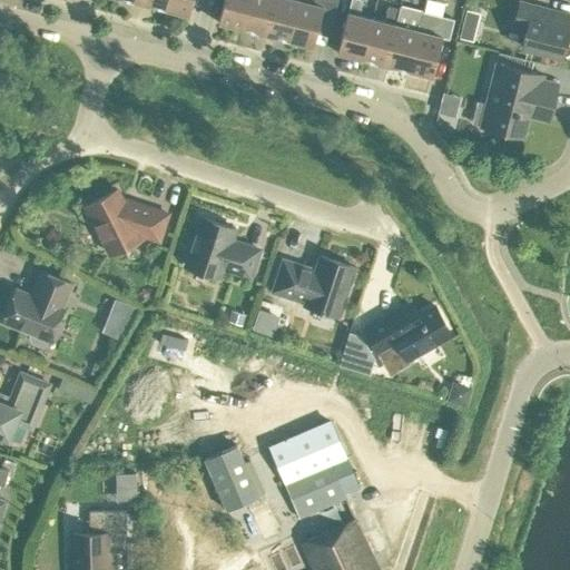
[(166,0),(164,9),(166,9),(188,15),(192,0),(166,0)]
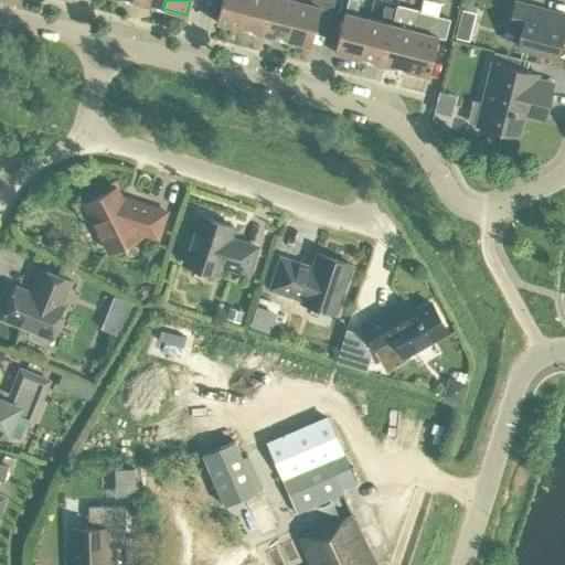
[(237,28),(240,28),(246,0),(221,0),(216,22),(237,28)]
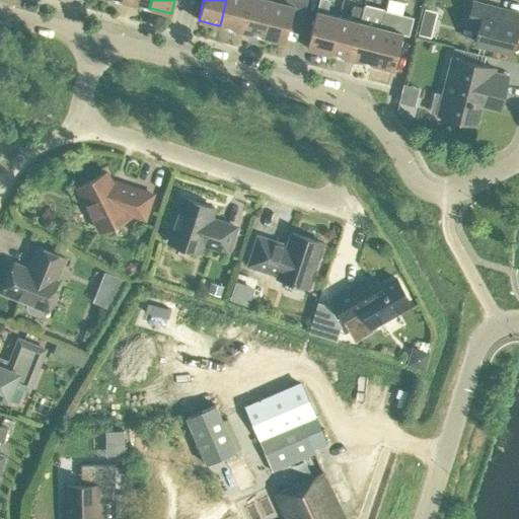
[(236,29),(241,30),(248,0),(226,0),(220,25),(236,29)]
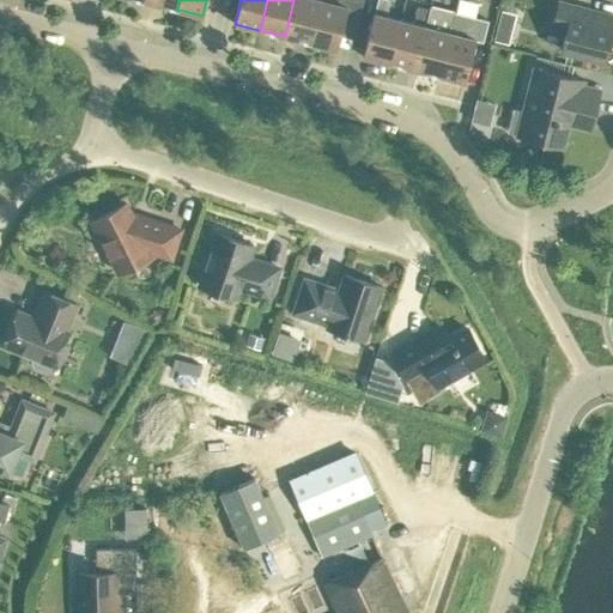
[(291,38),(310,43),(321,0),(293,0),(285,36),(291,38)]
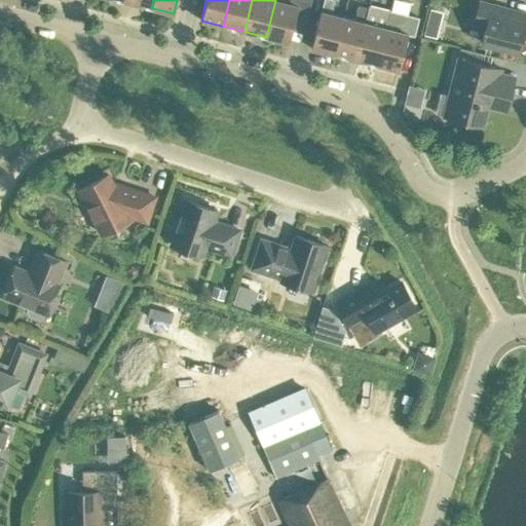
[(275,0),(266,37),(268,37),(289,42),(298,6),(308,9),(310,0),(275,0)]
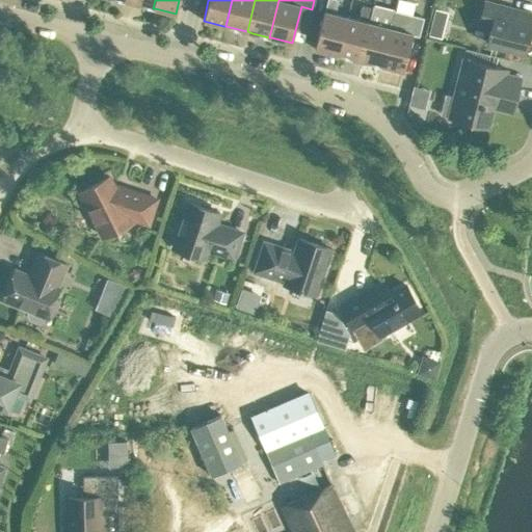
[(335,54),(337,54),(346,17),(334,14),(337,0),(326,0),(324,10),(314,49),(335,54)]
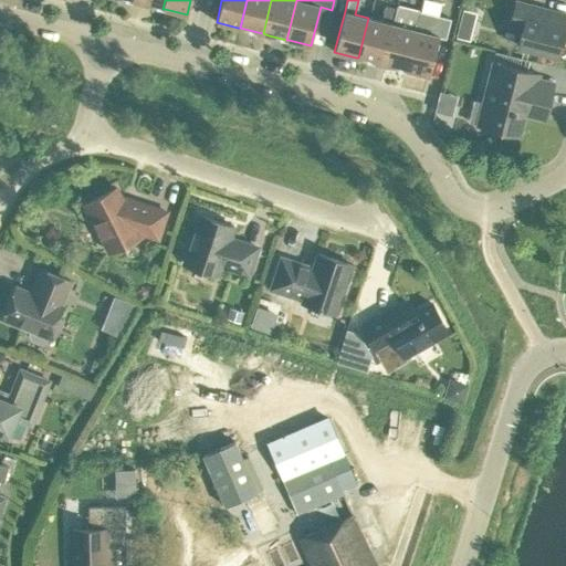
[(522,28),(517,45),(558,55),(563,54),(565,51),(565,43),(562,41),(565,24),(565,14),(515,2),(510,24),(522,28)]
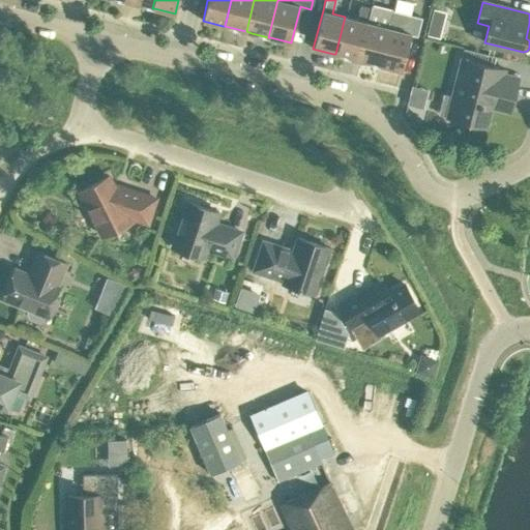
[(362,61),(379,65),(392,10),(372,4),(371,7),(357,59),(362,61)]
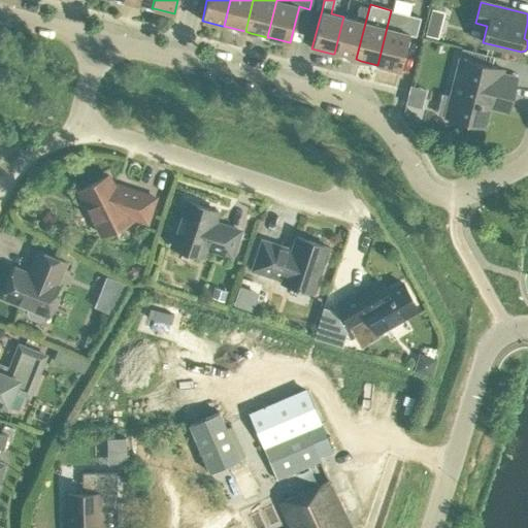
[(351,58),(356,59),(369,7),(359,5),(355,20),(343,17),(334,54),(351,58)]
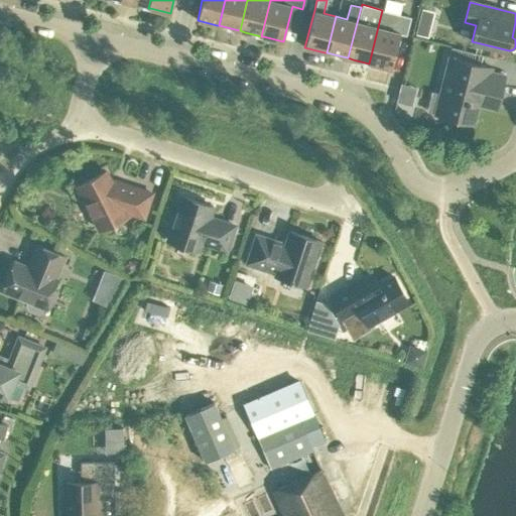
[(382,10),(369,63),(371,63),(390,69),(399,33),(406,35),(410,17),(382,10)]
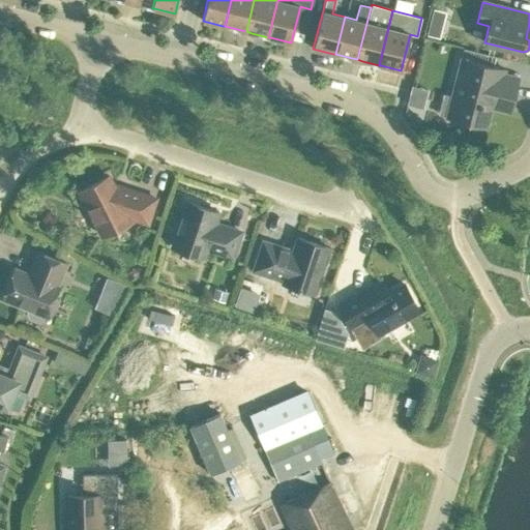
[(439,38),(442,26),(430,23),(427,35),(439,38)]
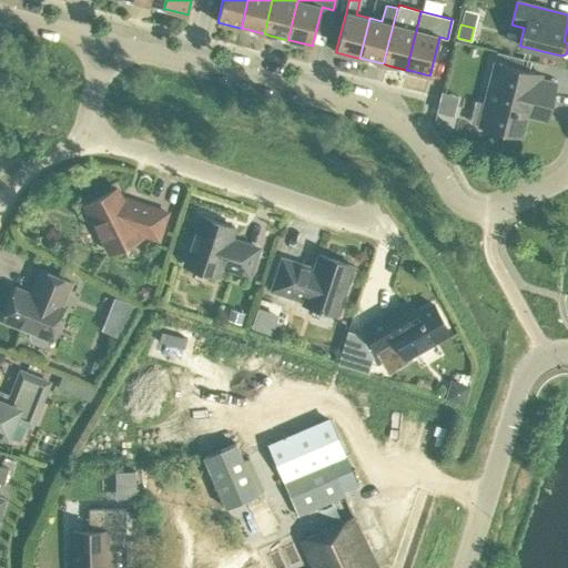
[(540,79),(541,74),(494,62),(478,124),(521,135),(527,114),(546,119),(555,82),(540,79)]
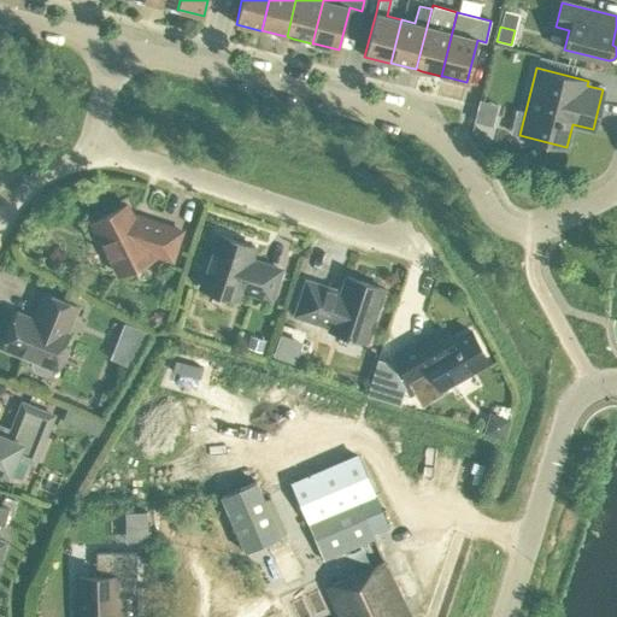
[(92,222),(119,274),(153,257),(152,256),(153,253),(171,259),(181,230),(131,215),(127,204),(92,222)]
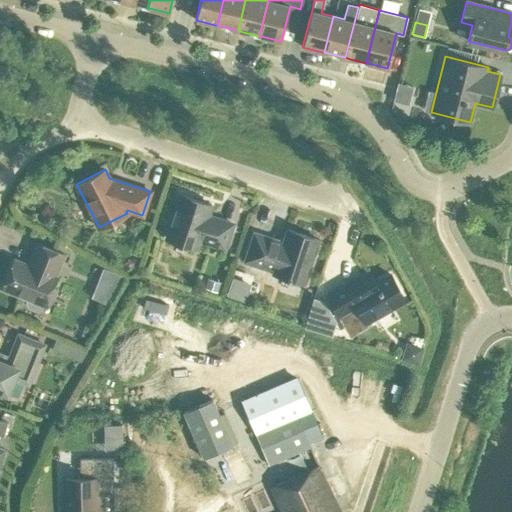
[(166,238),(197,248),(199,240),(224,248),(232,223),(207,215),(211,204),(180,194),(173,218),(169,220),(166,228),(168,231),(166,238)]
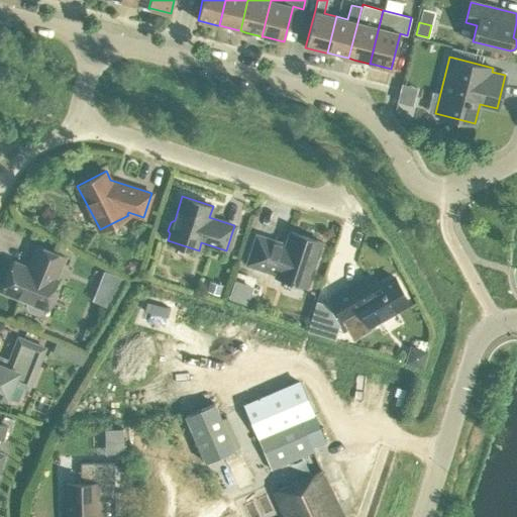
[(247,263),(277,273),(276,276),(306,286),(320,241),(291,231),(286,245),(256,235),(247,263)]
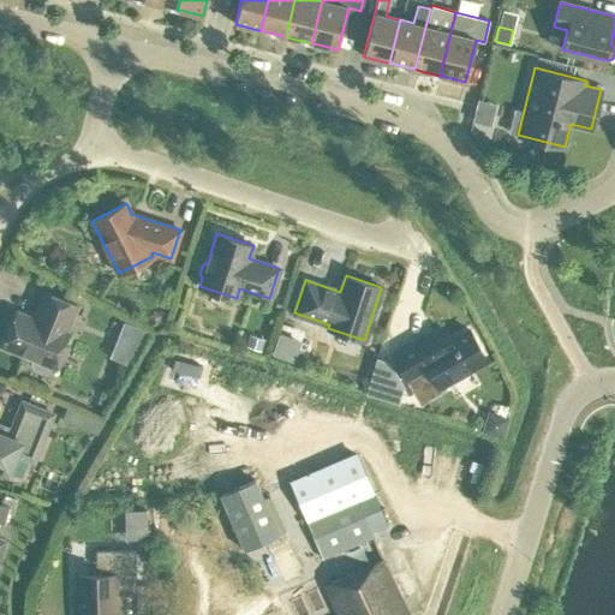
[(33,363),(35,368),(43,371),(49,369),(51,366),(54,368),(69,332),(66,330),(77,305),(45,291),(34,317),(17,311),(3,346),(34,359),(33,363)]
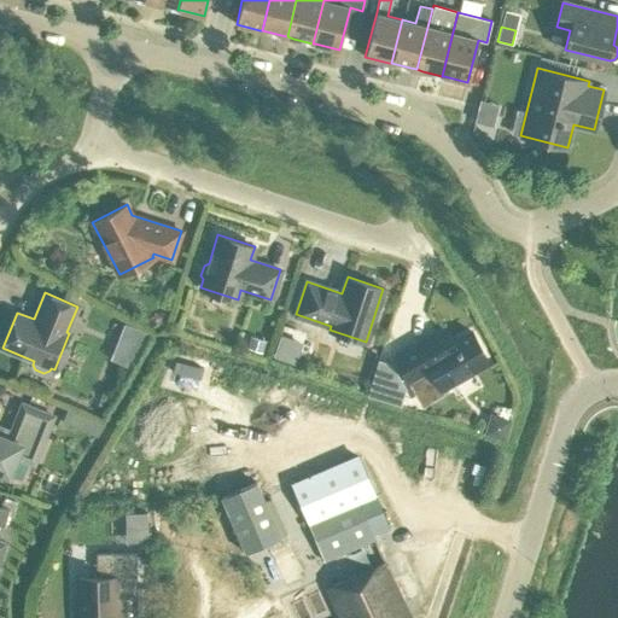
[(147,333),(123,324),(120,334),(141,343),(147,333)]
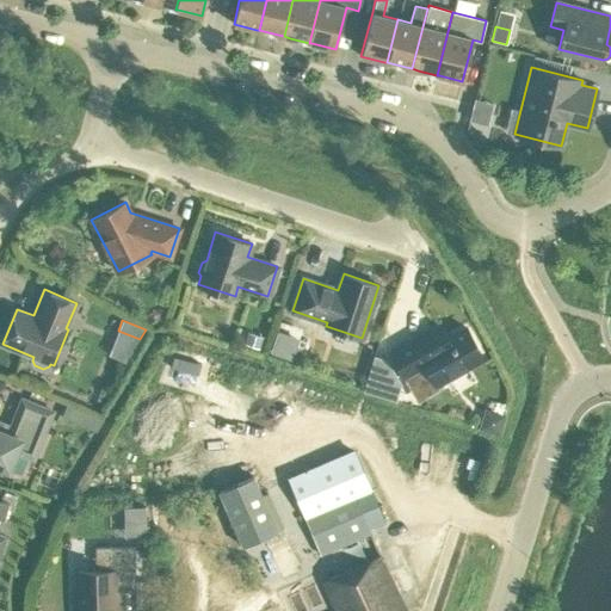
[(440,323),(390,353),(415,396),(423,392),(425,396),(442,387),(439,382),(482,357),(466,327),(449,337),(440,323)]
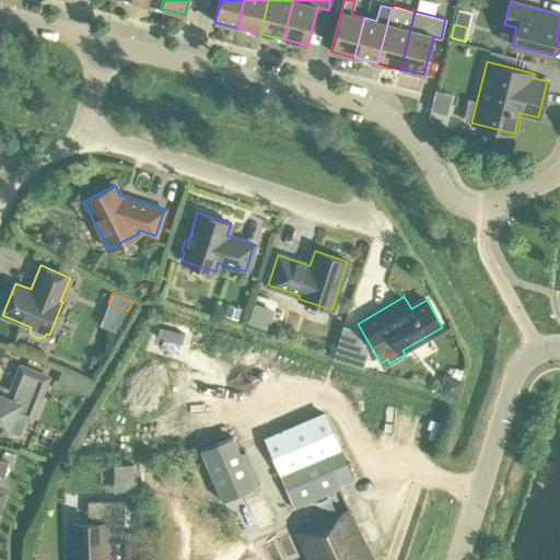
[(267,329),(273,310),(255,303),(247,323),(267,329)]
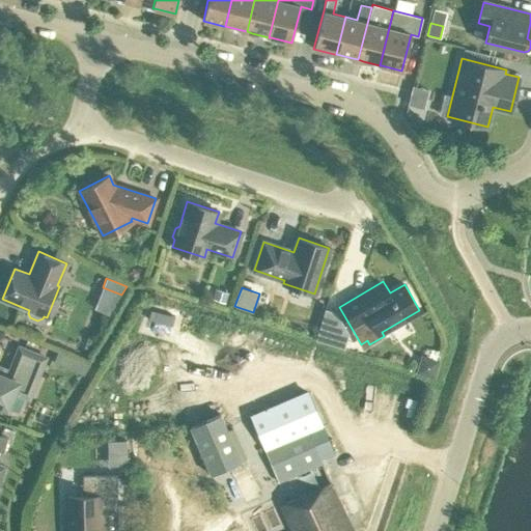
[(224,302),(228,292),(216,288),(213,299),(224,302)]
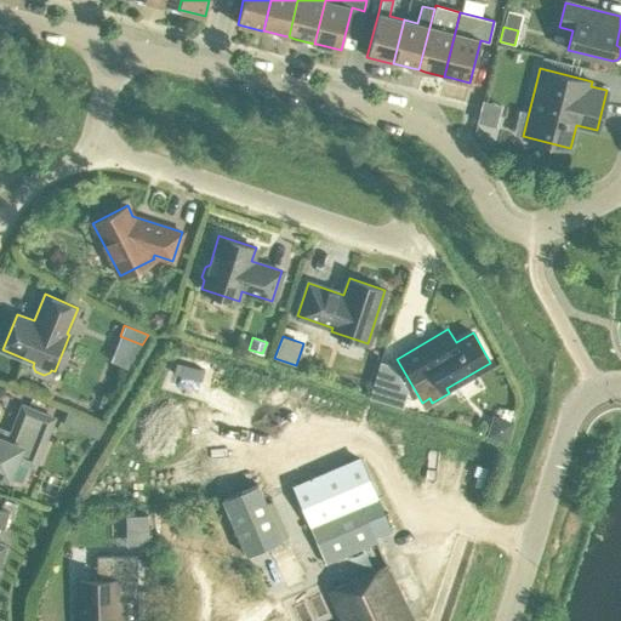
[(408,389),(393,365),(380,360),(369,397),(402,408),(408,389)]
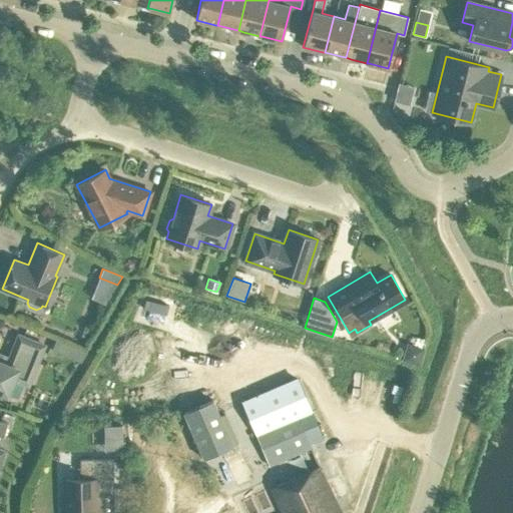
[(0,392),(8,395),(14,379),(28,385),(44,345),(18,335),(6,364),(0,361),(0,392)]
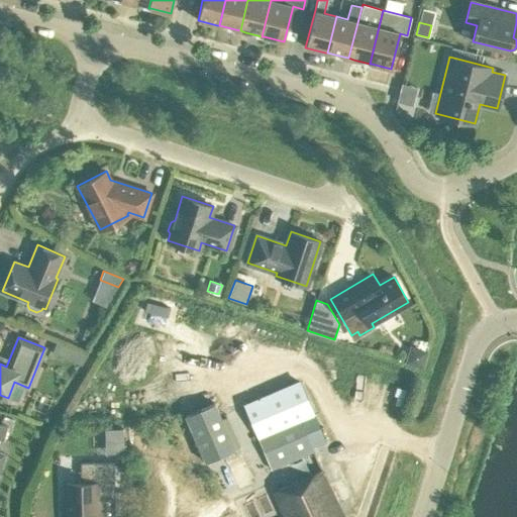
[(69,359),(73,348),(57,341),(52,352),(69,359)]
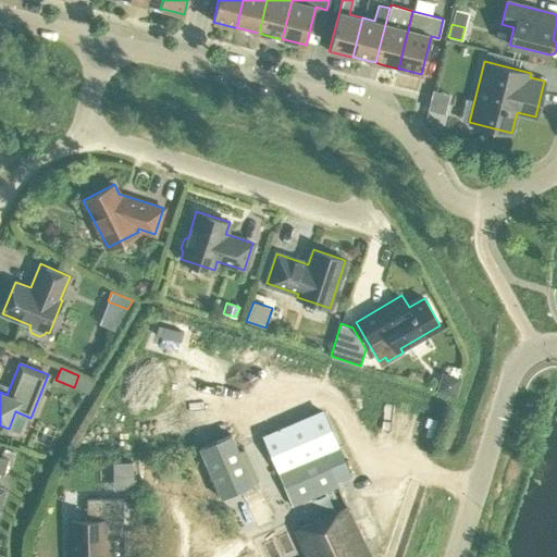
[(333,478),(348,471),(326,419),(291,433),(288,426),(263,437),(292,504),(336,485),(333,478)]
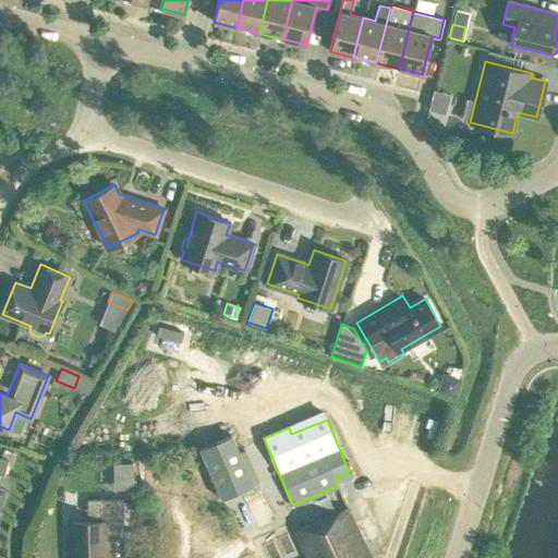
[(201,449),(221,498),(253,484),(232,435),(201,449)]
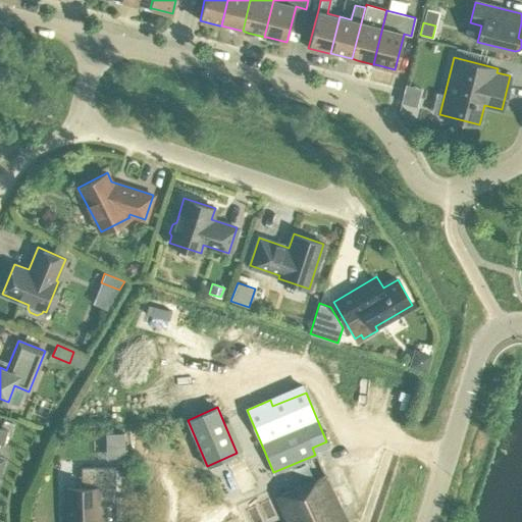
[(128,455),(129,429),(110,429),(110,454),(128,455)]
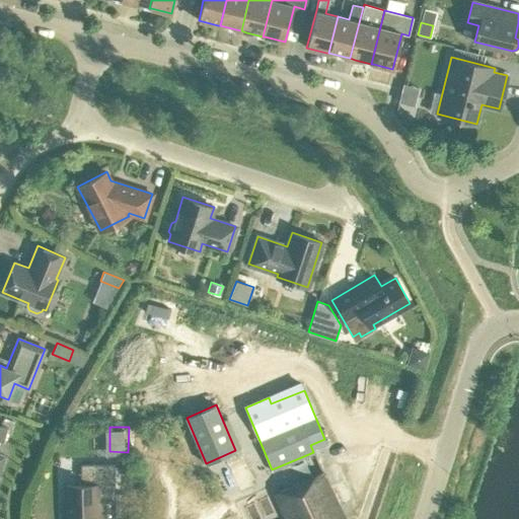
[(62,510),(62,518),(98,518),(98,498),(115,498),(114,463),(80,464),(81,485),(64,485),(65,510),(62,510)]
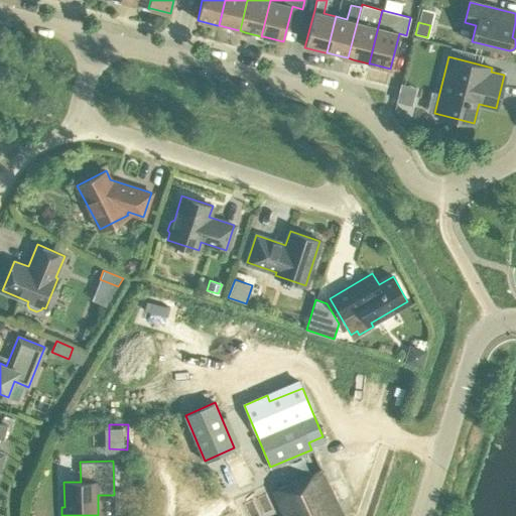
[(341,515),(343,515),(320,468),(273,490),(284,515),(341,515)]
